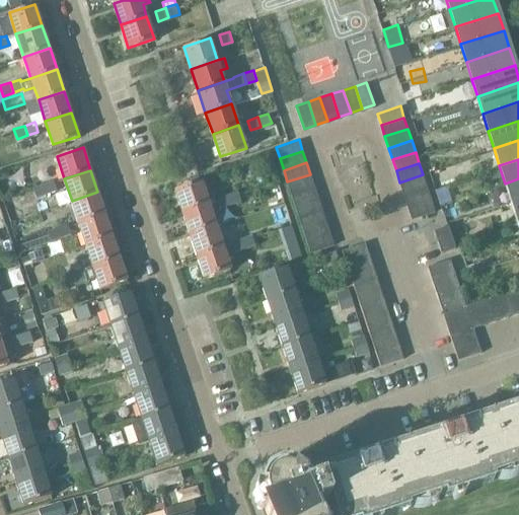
[(314,186),(310,174),(287,181),(291,193),(314,186)]
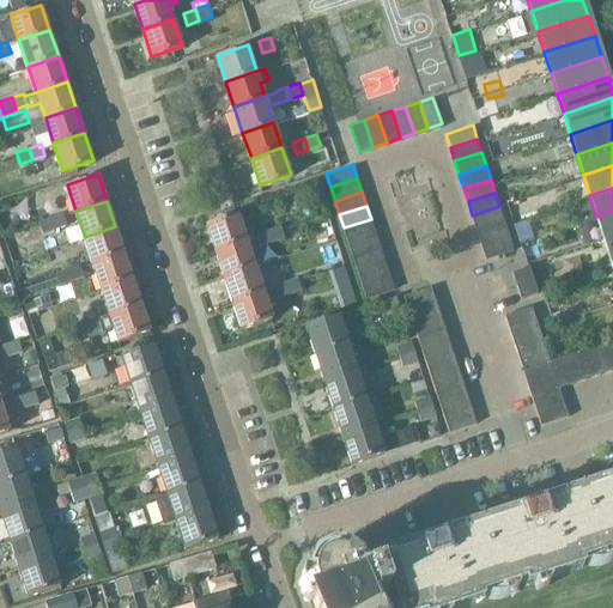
[(472,216),(477,229),(504,219),(499,206),(472,216)]
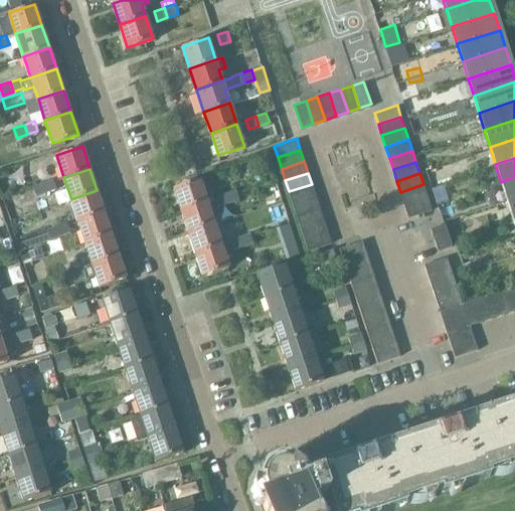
[(514,177),(501,182),(506,199),(514,195),(514,177)]
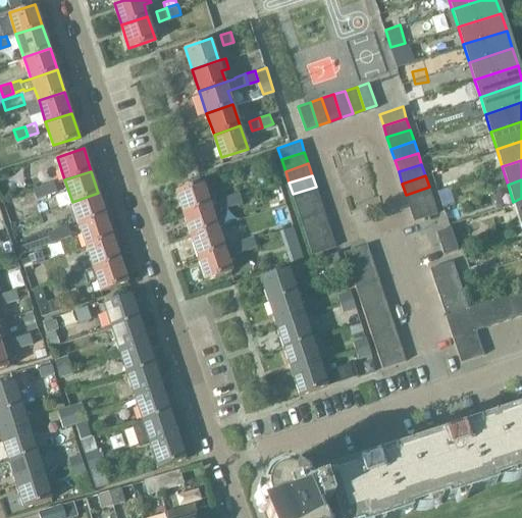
[(47,194),(57,191),(54,180),(44,185),(47,194)]
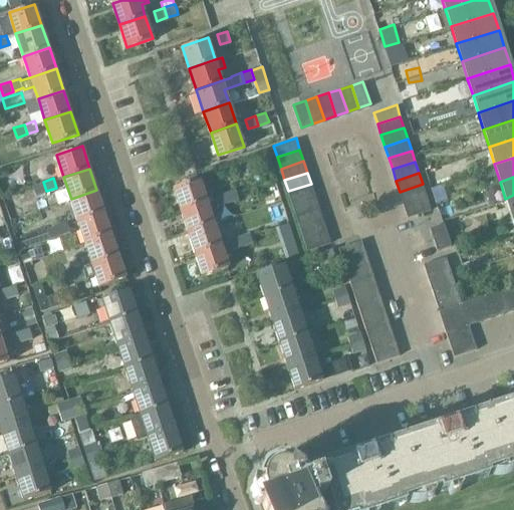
[(199,178),(175,186),(173,187),(180,208),(206,199),(199,178)]
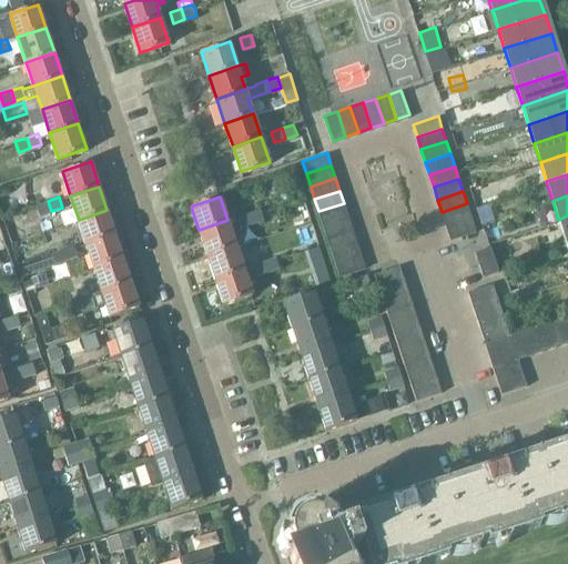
[(51,211),(48,201),(37,204),(40,215),(51,211)]
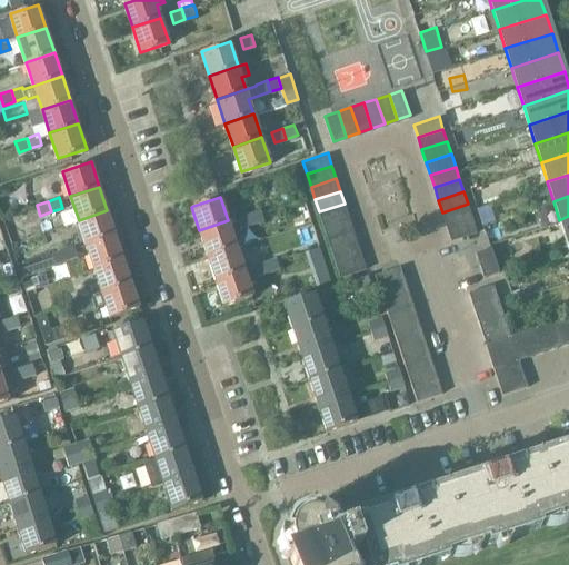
[(349,216),(345,204),(319,211),(323,225),(349,216)]
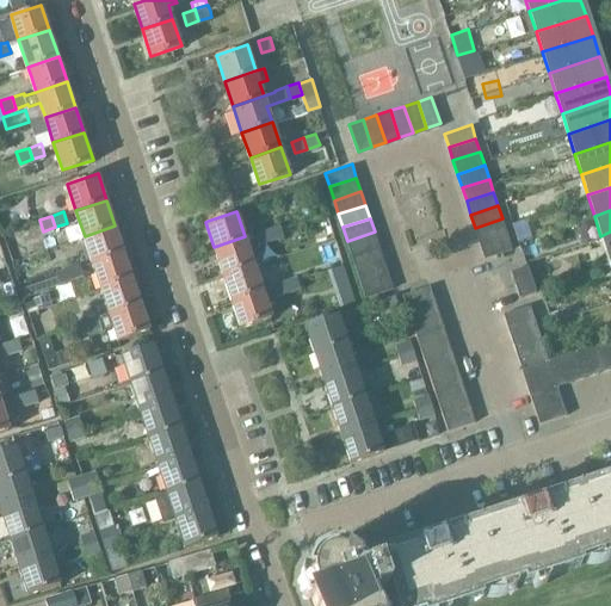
[(475,228),(480,241),(507,233),(503,218),(475,228)]
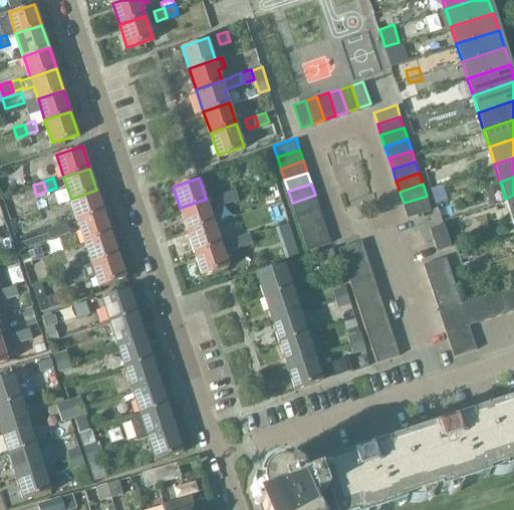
[(239,197),(237,190),(236,187),(225,191),(229,201),(239,197)]
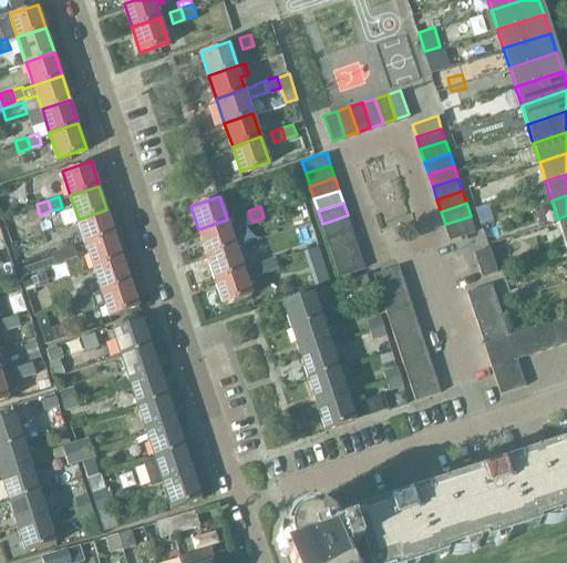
[(79,219),(82,229),(86,243),(114,233),(106,210),(79,219)]
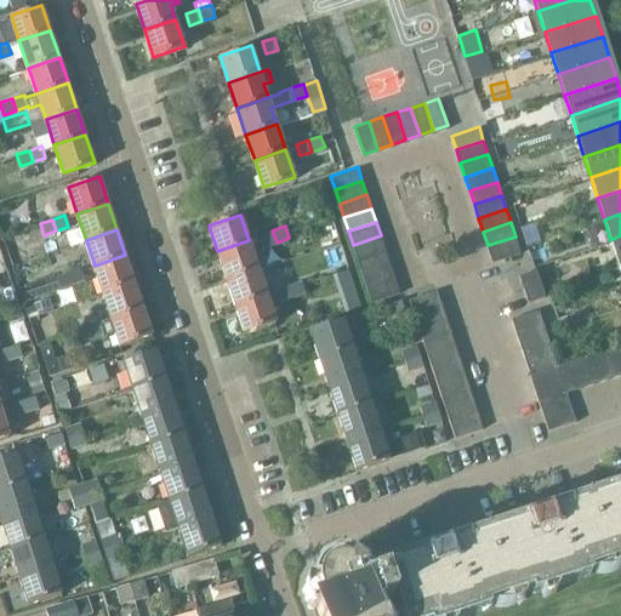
[(277,243),(272,231),(260,234),(260,237),(263,246),(277,243)]
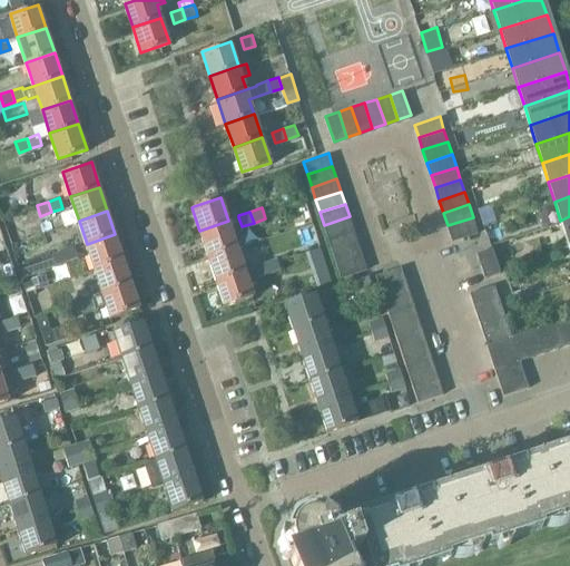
[(324,225),(328,237),(353,230),(350,216),(324,225)]
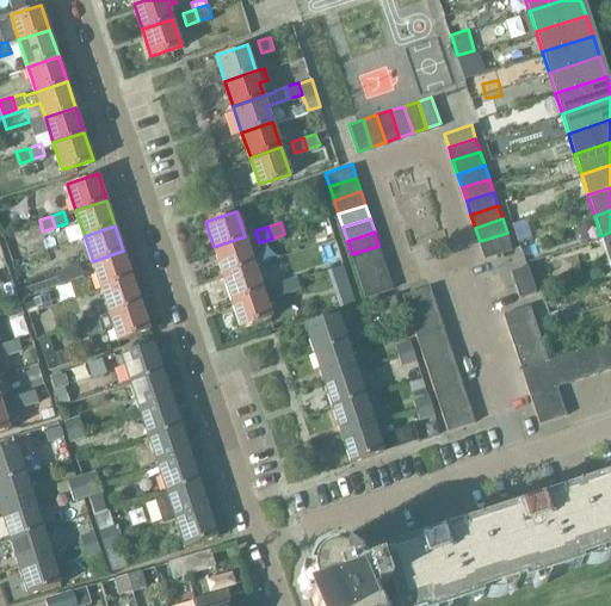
[(610,232),(600,236),(608,257),(610,254),(610,232)]
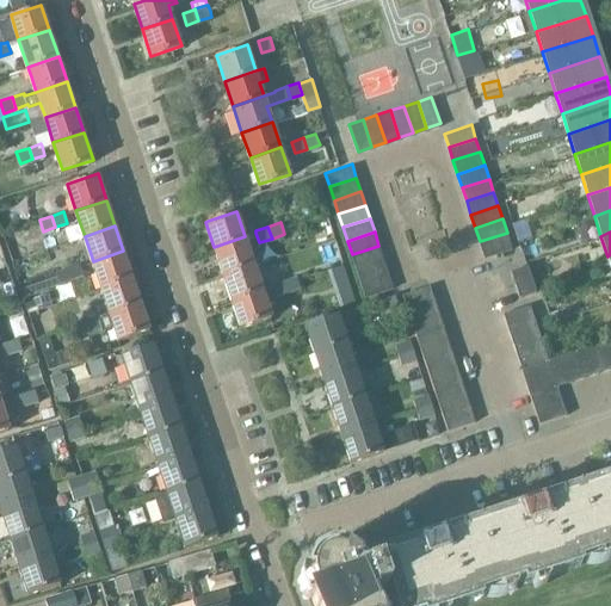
[(512,246),(507,233),(480,241),(485,255),(512,246)]
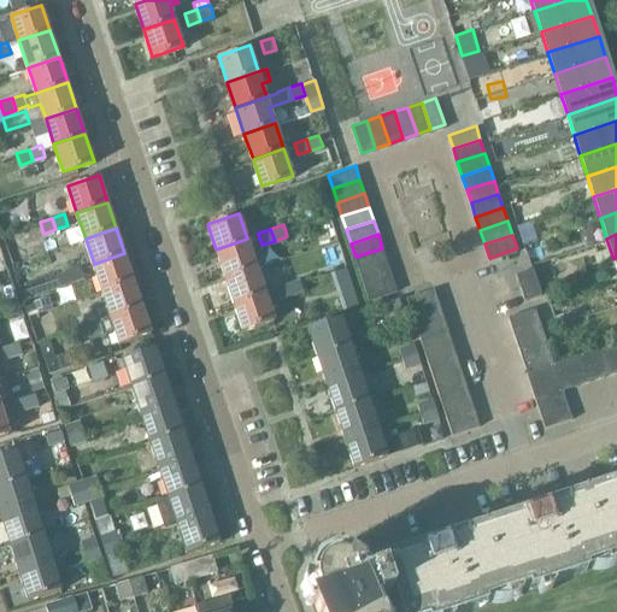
[(256,265),(247,239),(216,249),(225,276),(256,265)]
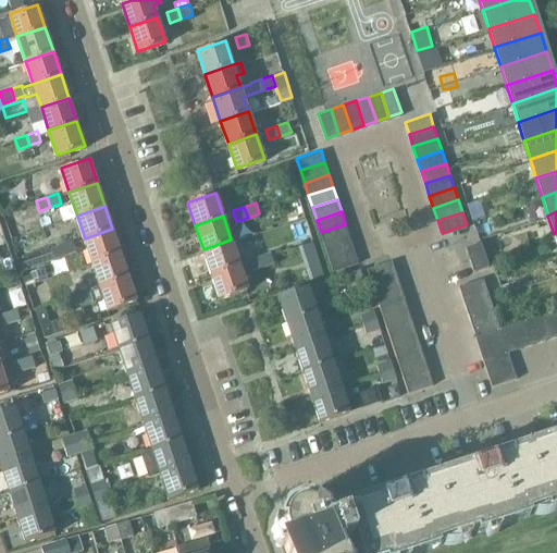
[(321,232),(324,245),(349,236),(345,224),(321,232)]
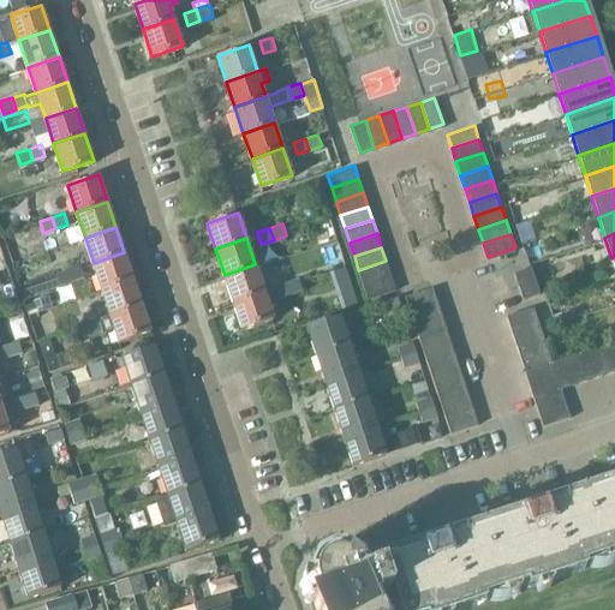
[(124,252),(94,263),(102,289),(132,279),(124,252)]
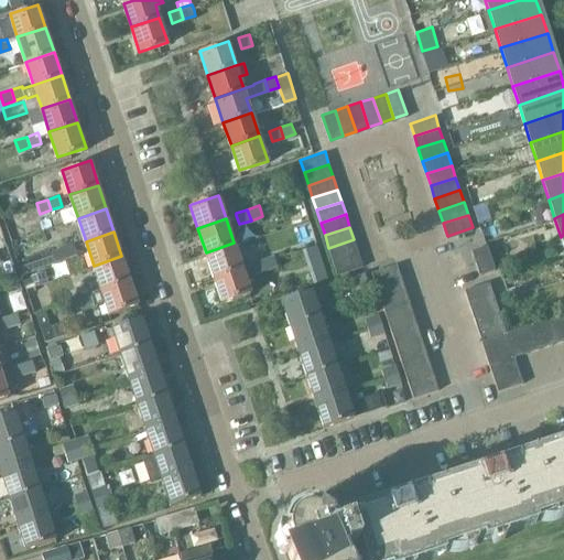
[(358,251),(354,239),(328,248),(333,260),(358,251)]
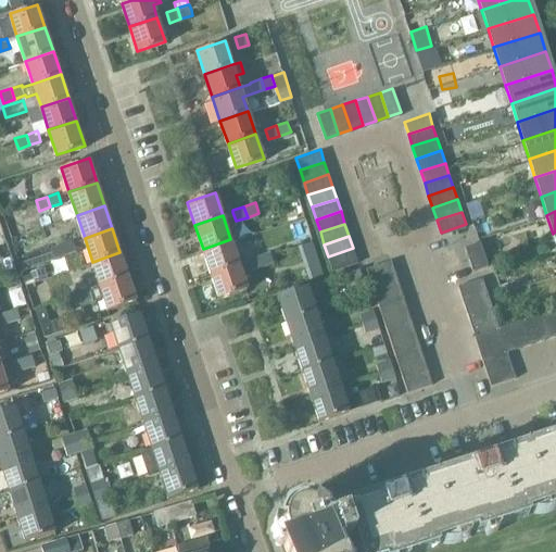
[(74,239),(62,242),(66,253),(77,250),(74,241),(74,239)]
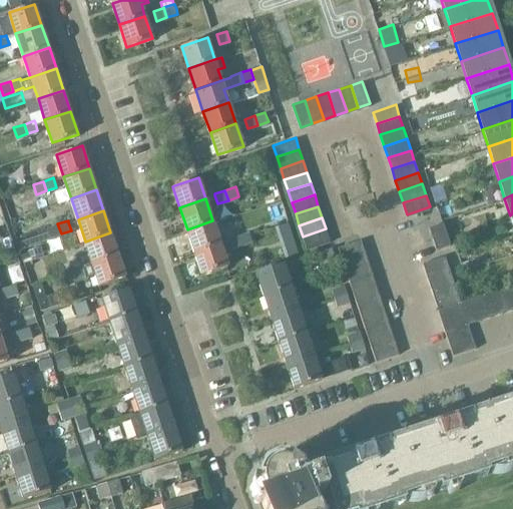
[(187,229),(194,250),(220,241),(216,231),(212,220),(187,229)]
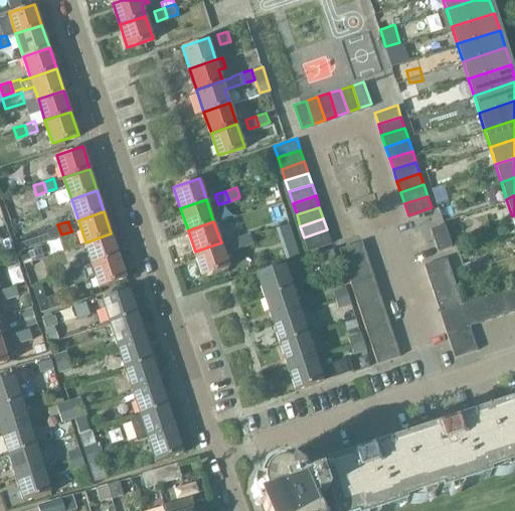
[(289,221),(279,225),(282,234),(292,231),(289,221)]
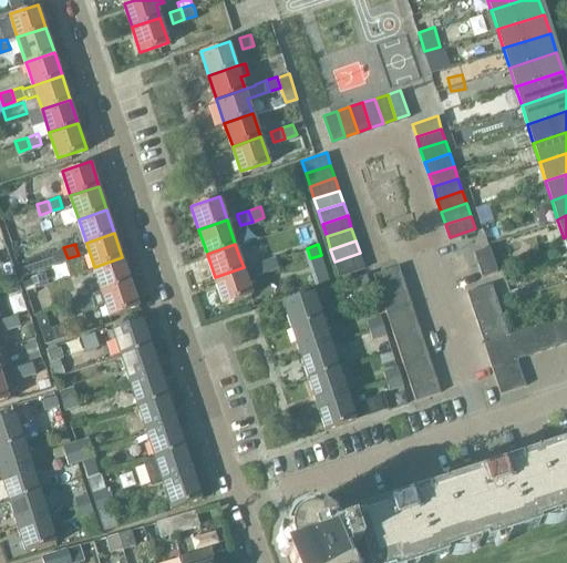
[(474,251),(482,274),(497,269),(490,245),(474,251)]
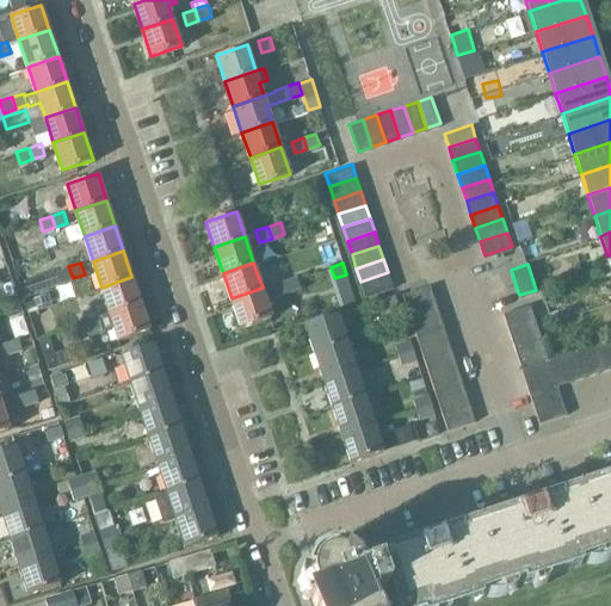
[(56,271),(60,282),(73,278),(68,266),(56,271)]
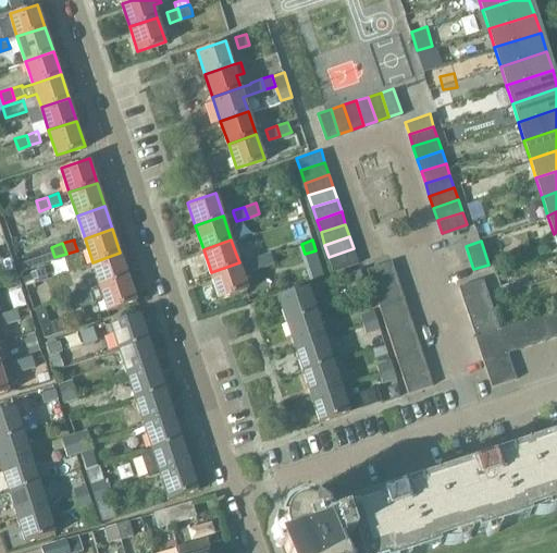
[(358,261),(357,260),(354,248),(329,257),(333,270),(358,261)]
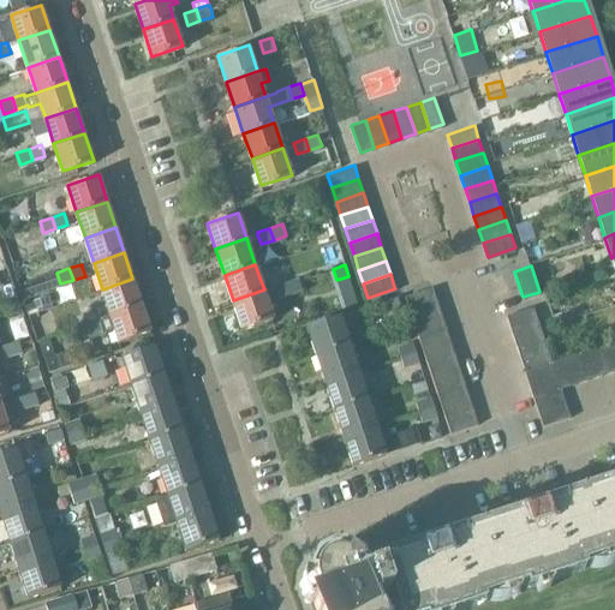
[(286,280),(291,292),(303,288),(299,279),(299,276),(286,280)]
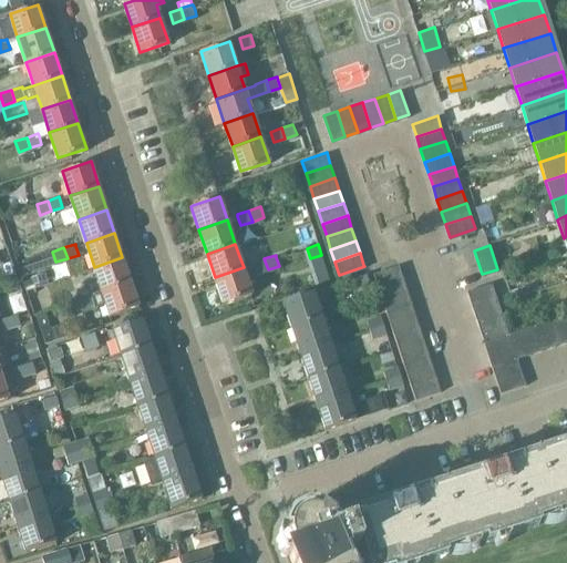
[(122,257),(94,267),(82,270),(85,282),(98,277),(102,290),(130,280),(122,257)]
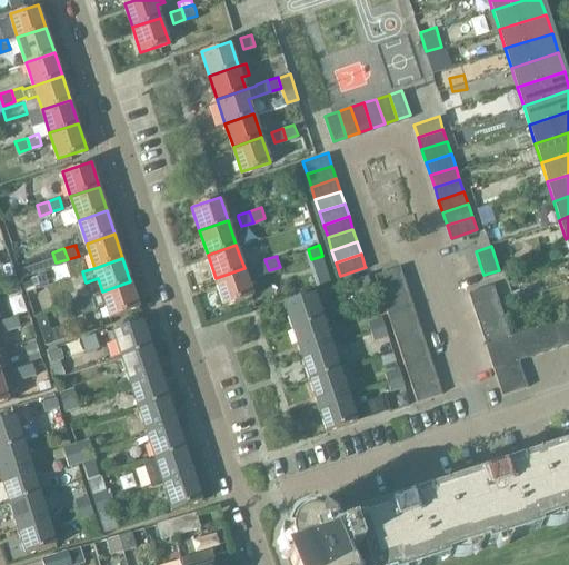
[(269,270),(265,259),(253,264),(255,265),(258,274),(269,270)]
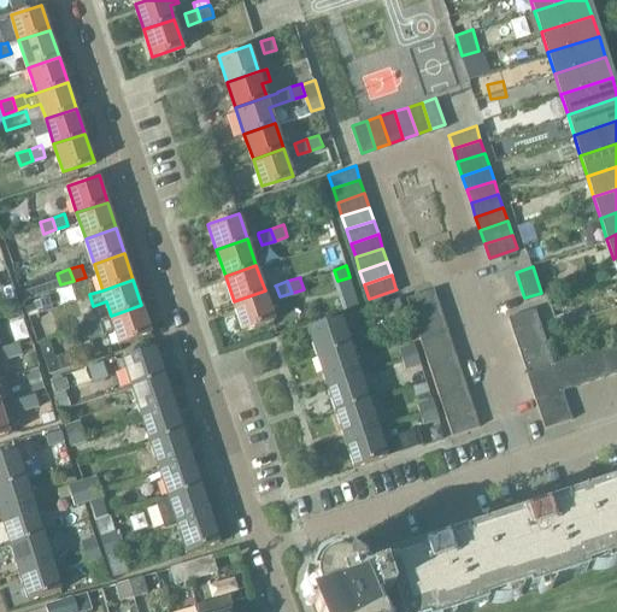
[(406,295),(411,310),(439,300),(434,287),(406,295)]
